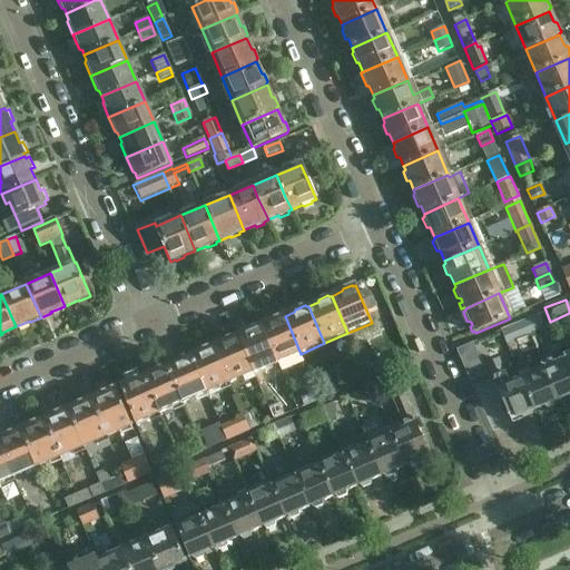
[(547,328),(541,314),(522,322),(528,336),(547,328)]
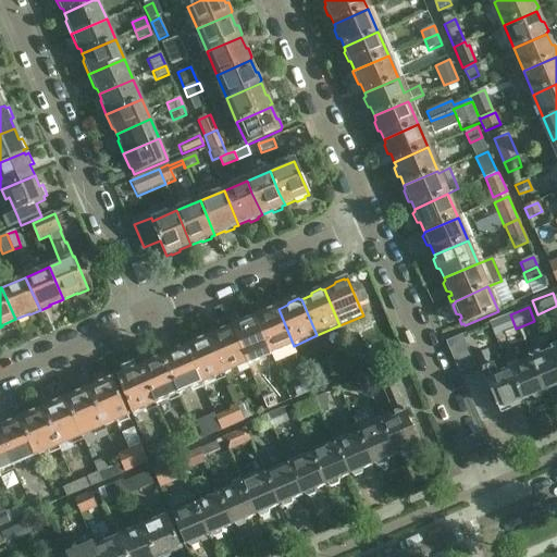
[(271,355),(272,355),(294,346),(279,309),(276,309),(274,308),(265,312),(265,314),(256,319),(271,355)]
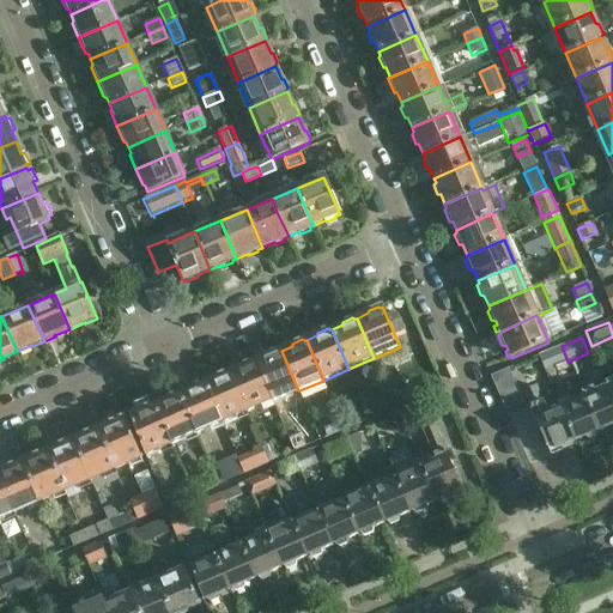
[(540,356),(546,371),(568,362),(562,346),(540,356)]
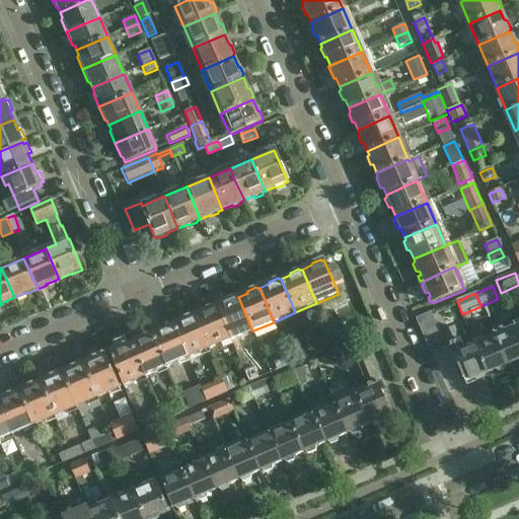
[(231,341),(252,330),(238,297),(236,297),(234,296),(226,300),(226,302),(217,306),(231,341)]
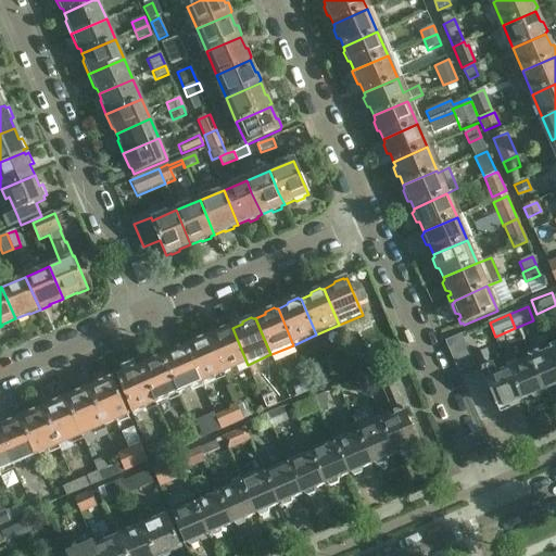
[(225,375),(248,365),(232,328),(229,329),(227,328),(219,331),(219,333),(209,338),(225,375)]
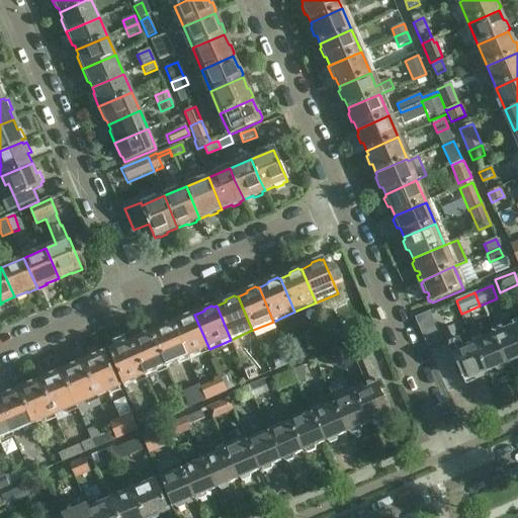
[(188,358),(208,349),(209,349),(194,315),(192,316),(191,315),(183,318),(182,320),(173,324),(188,358)]
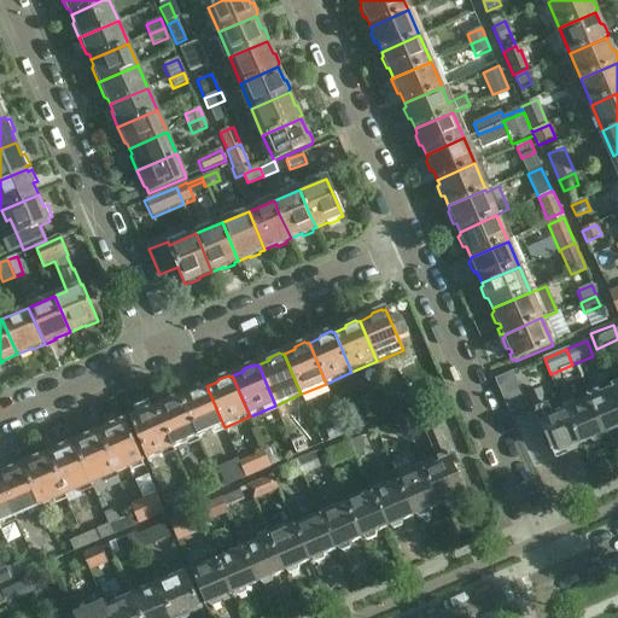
[(444,394),(438,380),(392,400),(398,412),(444,394)]
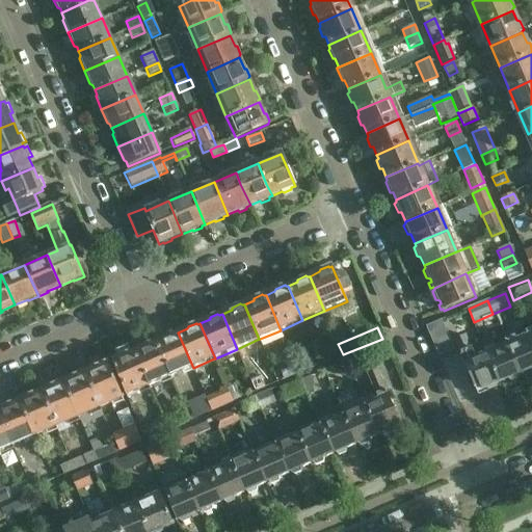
[(531,346),(526,331),(505,341),(520,374),(528,371),(531,373),(531,372),(531,346)]
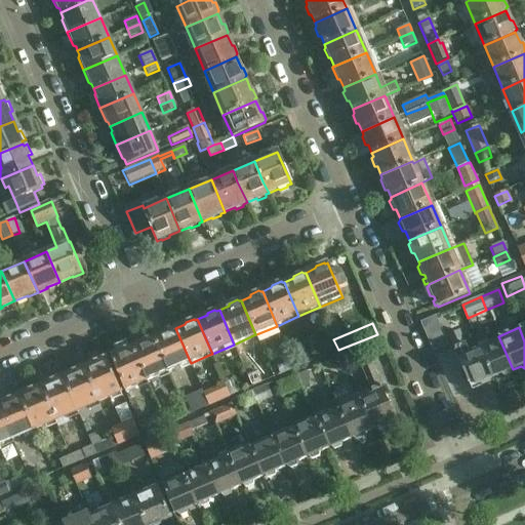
[(169,372),(191,363),(175,328),(173,329),(171,328),(164,331),(163,333),(154,337),(169,372)]
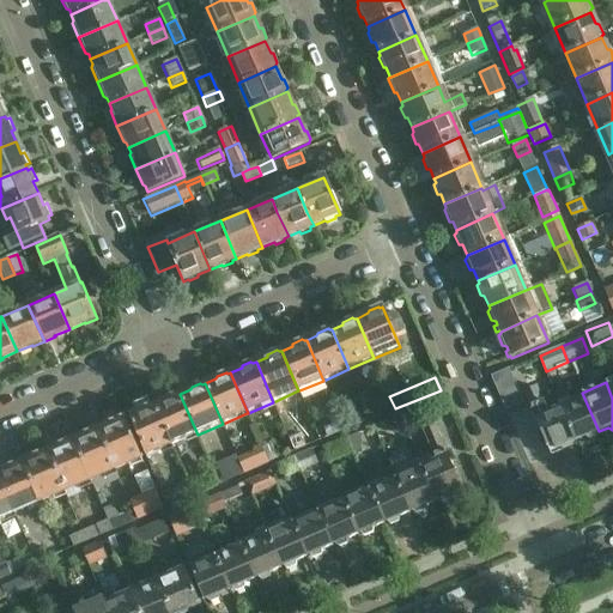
[(574,442),(557,404),(545,408),(535,388),(523,393),(551,457),(571,448),(572,443),(574,442)]
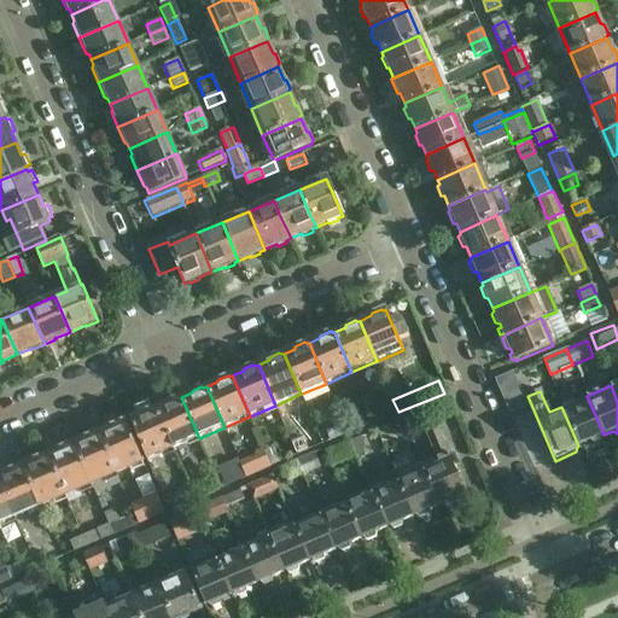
[(587,396),(561,407),(578,445),(589,442),(593,444),(601,441),(602,436),(604,435),(587,396)]
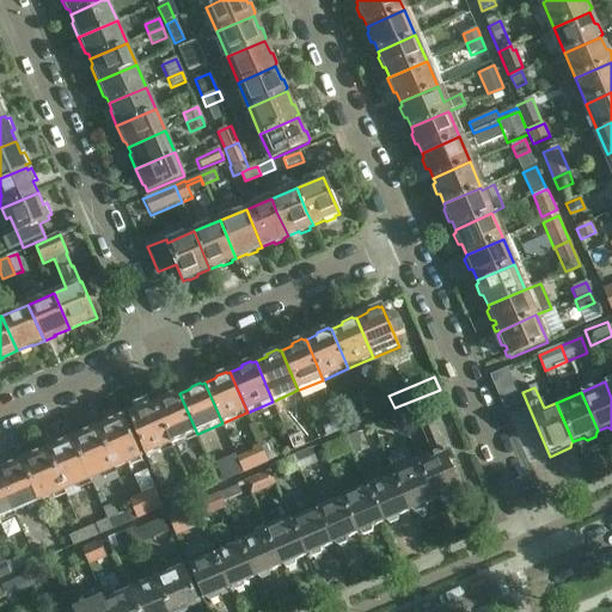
[(171,445),(197,434),(179,393),(177,395),(175,393),(165,397),(165,399),(154,404),(171,445)]
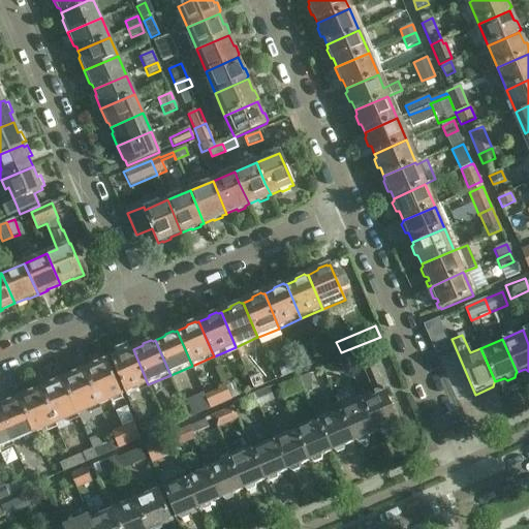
[(320,348),(325,360),(341,352),(336,342),(320,348)]
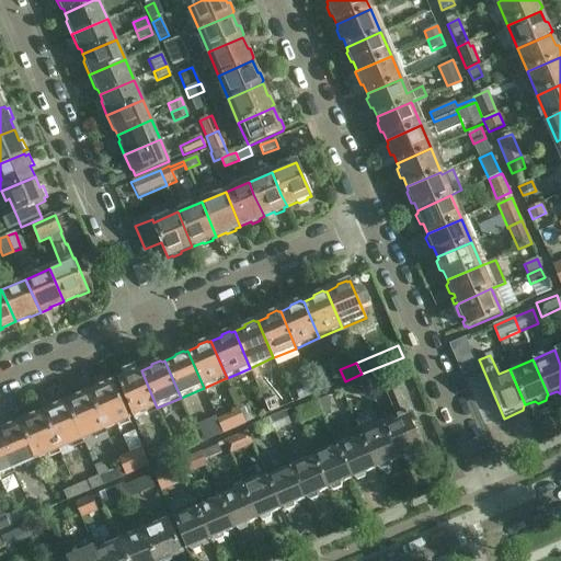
[(411,368),(409,364),(399,368),(404,380),(414,377),(411,368)]
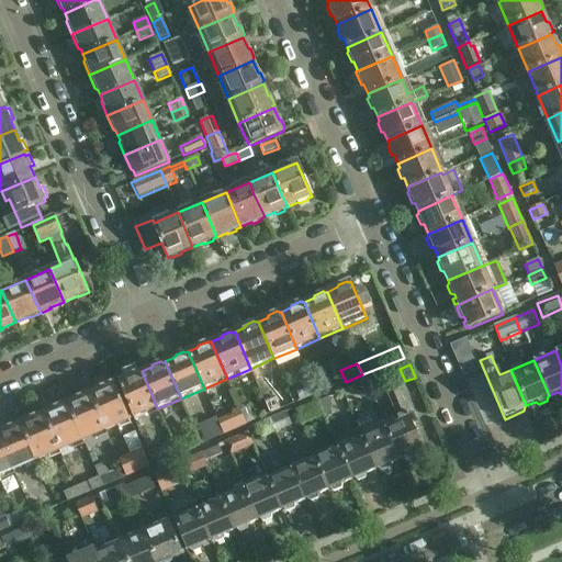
[(133,418),(157,408),(142,371),(138,372),(136,371),(128,374),(127,378),(117,382),(133,418)]
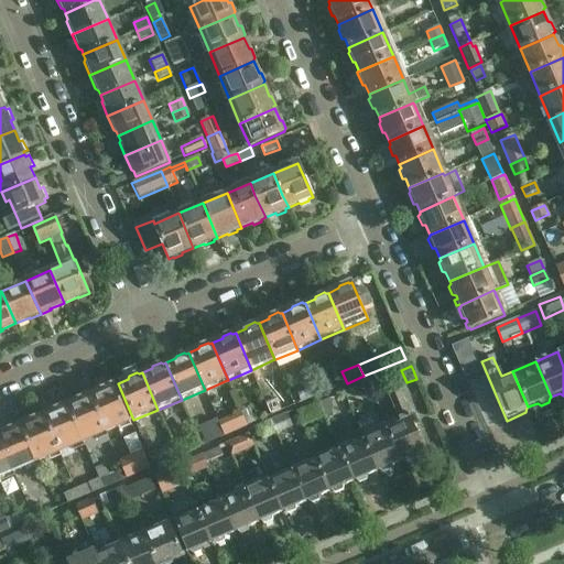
[(334,389),(331,380),(313,388),(316,397),(334,389)]
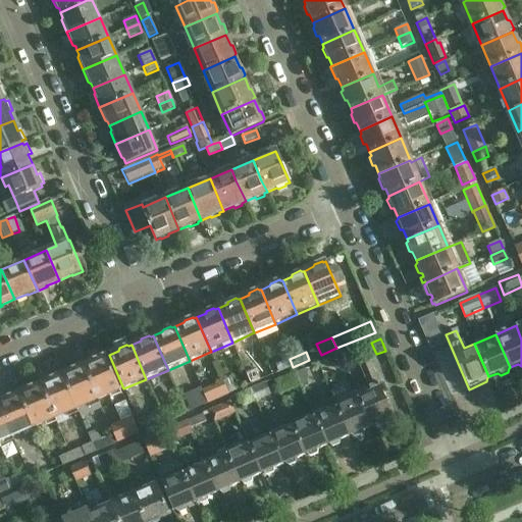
[(84,366),(98,400),(120,390),(106,357),(104,357),(102,356),(95,359),(94,361),(84,366)]
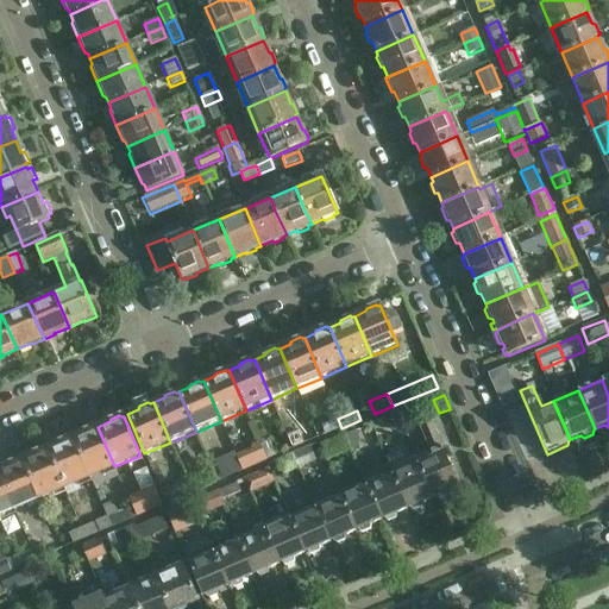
[(384,419),(387,425),(388,425),(394,438),(403,434),(395,415),(384,419)]
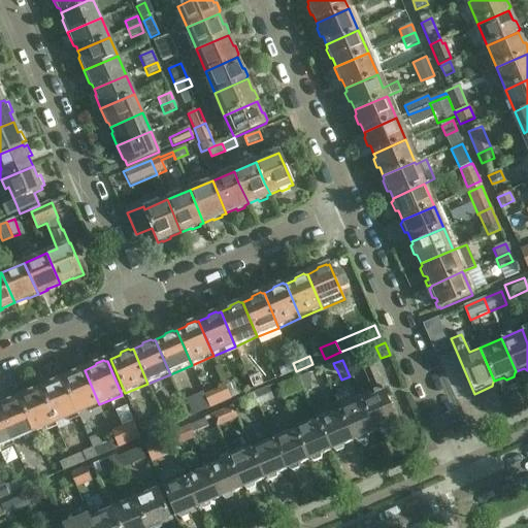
[(277,369),(281,377),(296,371),(293,363),(277,369)]
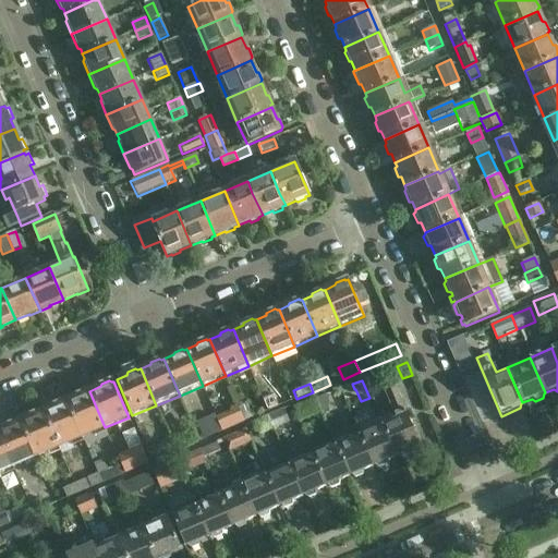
[(380,423),(396,457),(399,456),(402,459),(409,456),(409,451),(420,447),(395,389),(385,393),(395,416),(380,423)]
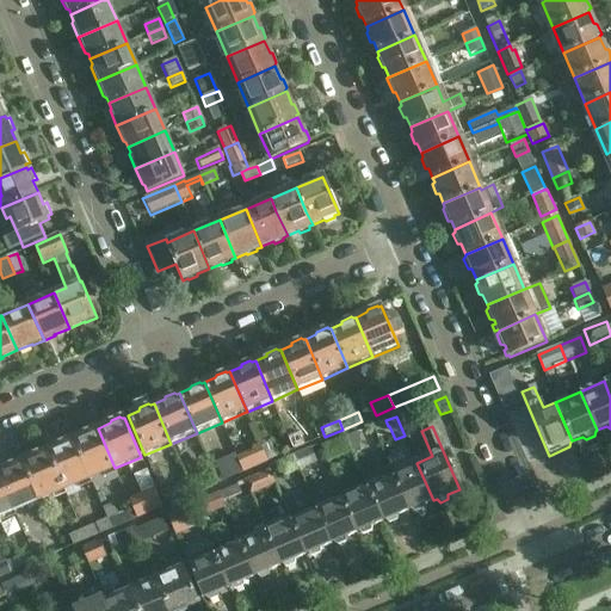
[(119,479),(115,468),(98,429),(96,430),(96,429),(93,427),(85,431),(85,434),(73,439),(90,480),(94,489),(119,479)]
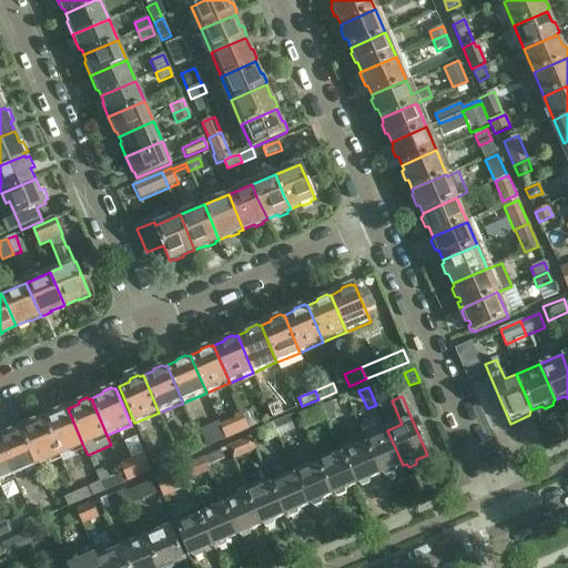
[(277,401),(266,406),(272,419),(283,414),(277,401)]
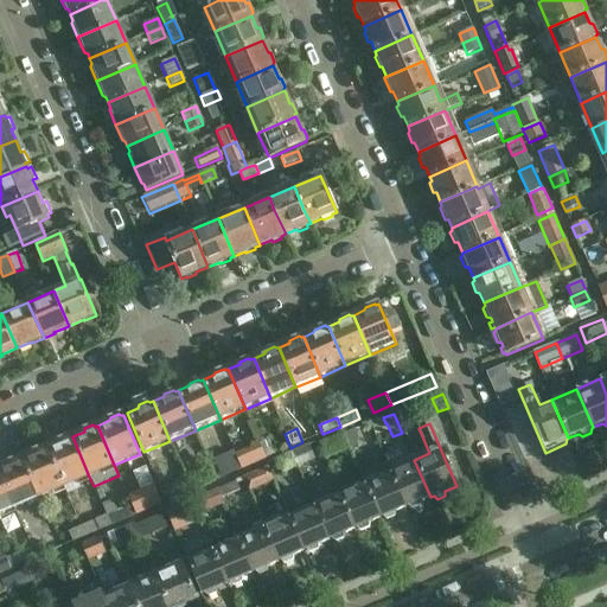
[(357,438),(353,430),(343,435),(350,449),(356,447),(357,438)]
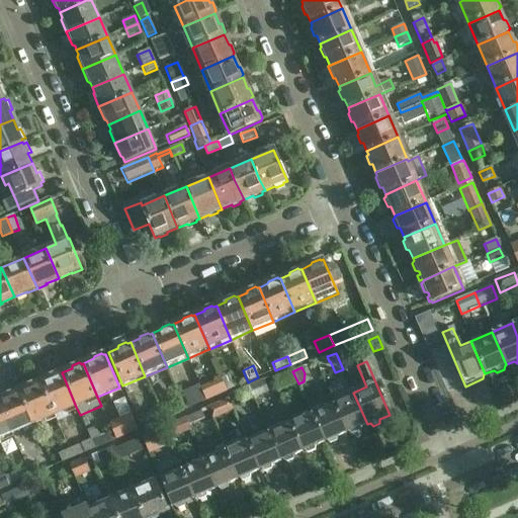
[(55,416),(76,407),(62,372),(61,373),(58,371),(52,374),(51,377),(39,381),(55,416)]
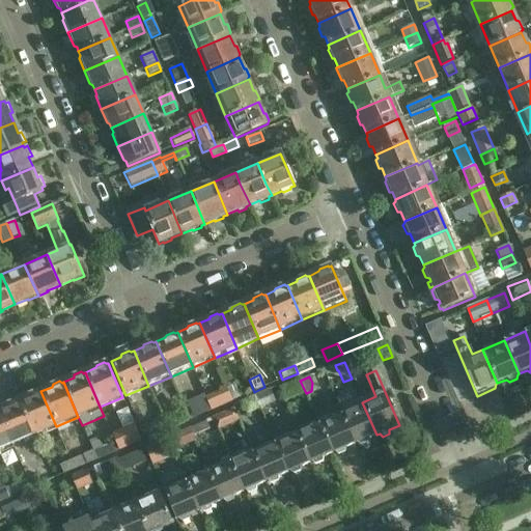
[(278,389),(283,402),(306,393),(300,381),(278,389)]
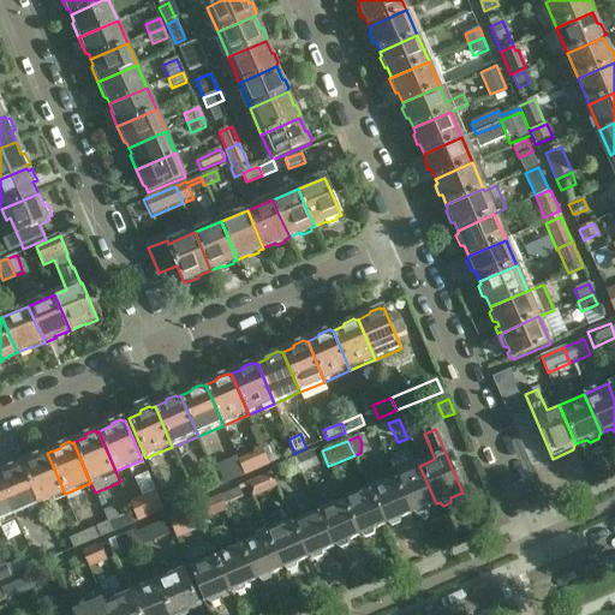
[(273,447),(263,451),(269,465),(279,460),(273,447)]
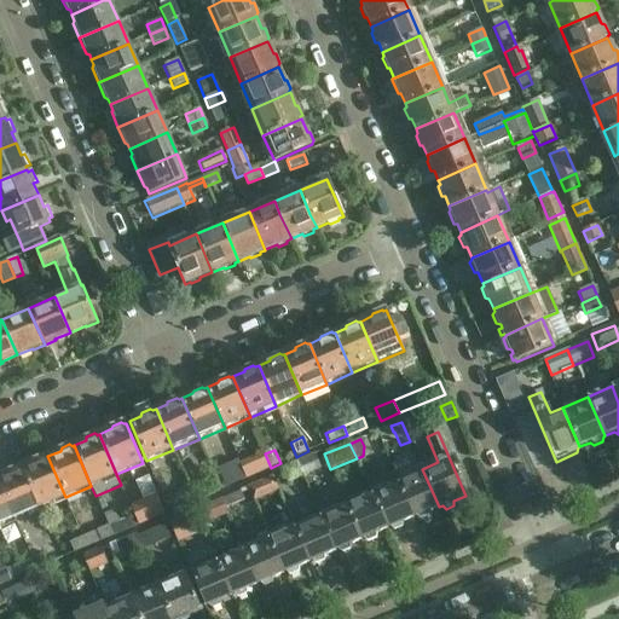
[(320,469),(314,453),(296,462),(302,476),(320,469)]
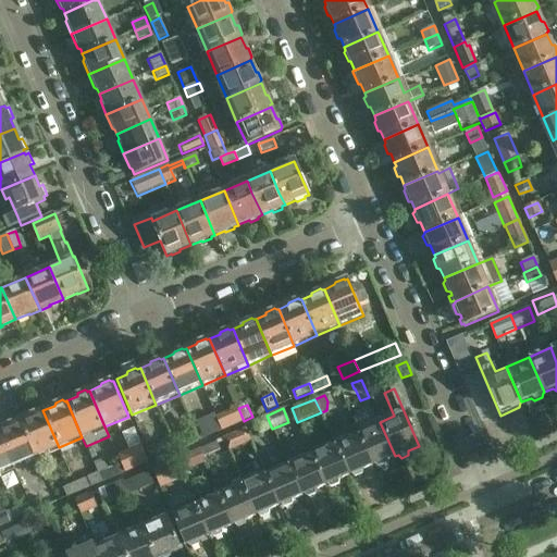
[(36,457),(59,447),(42,410),(41,411),(39,410),(32,412),(32,416),(20,420),(36,457)]
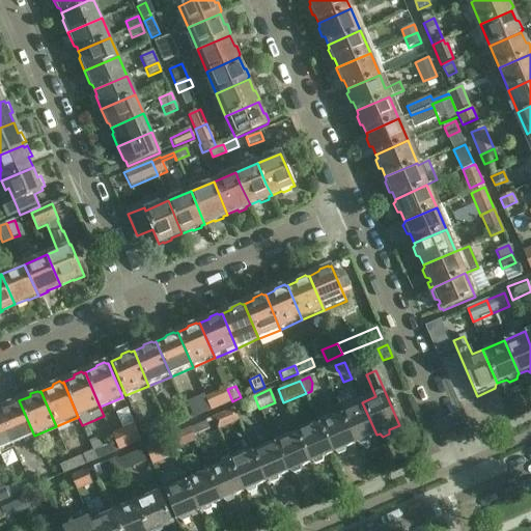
[(240,402),(246,415),(259,409),(254,396),(240,402)]
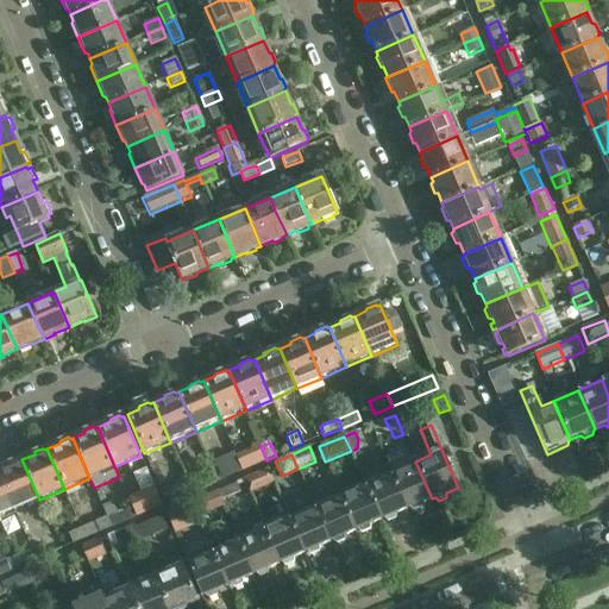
[(253,466),(249,456),(238,459),(243,471),(253,466)]
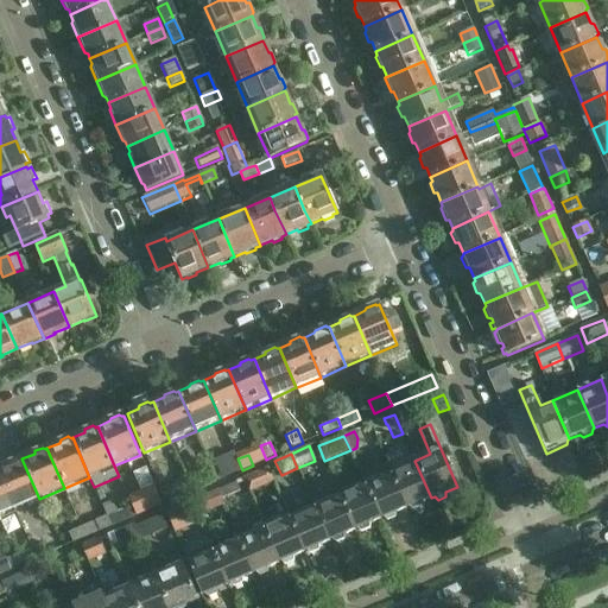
[(0,476),(14,510),(39,499),(21,458),(20,460),(20,458),(18,457),(11,461),(11,463),(0,468),(0,476)]
